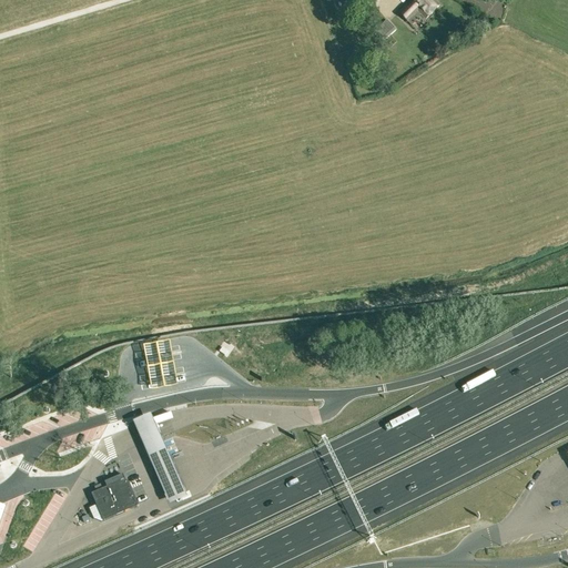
[(439,6),(434,0),(412,0),(398,13),(407,23),(418,12),(425,20),(439,6)]
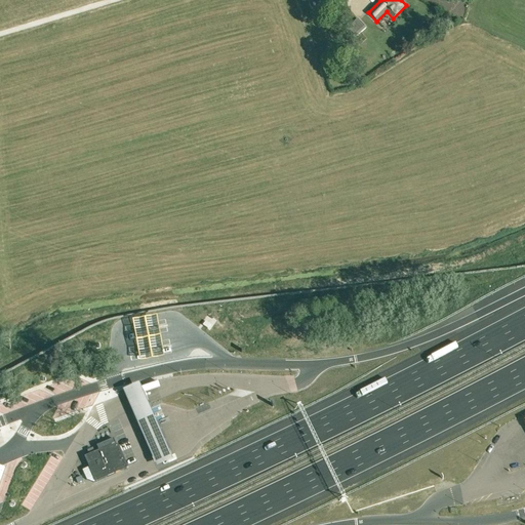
[(340,33),(348,43),(365,29),(358,18),(340,33)]
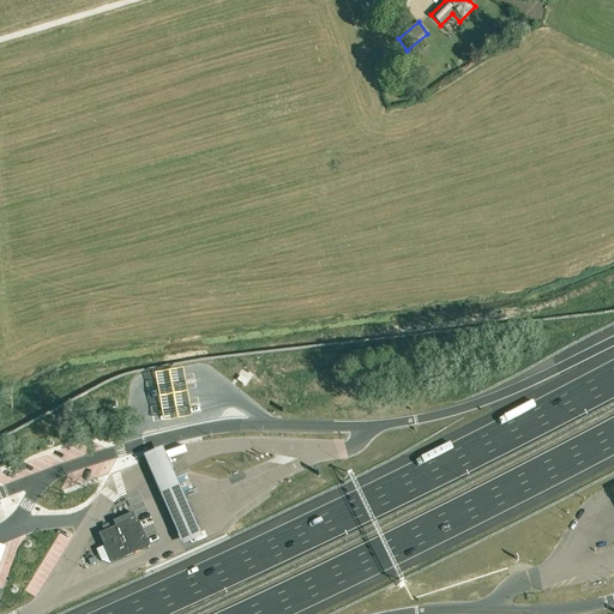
[(182,368),(154,373),(155,378),(160,401),(163,420),(163,422),(192,417),(191,414),(184,373),(182,368)]
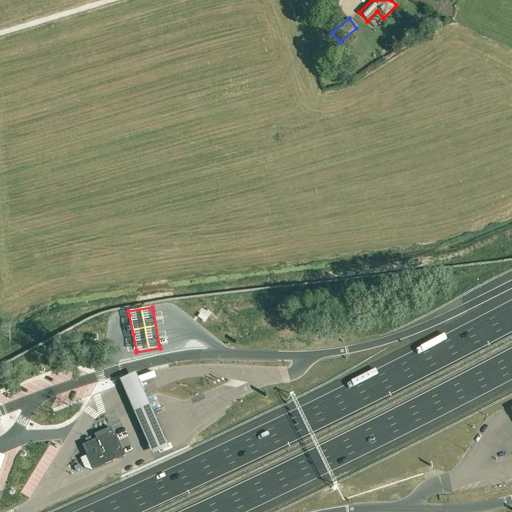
[(105,360),(80,368),(82,376),(108,368),(105,360)]
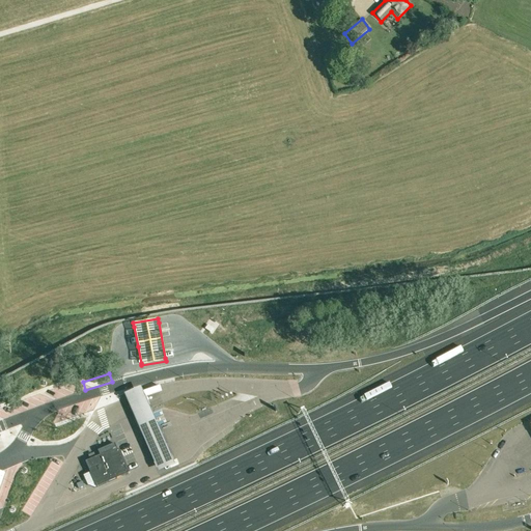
[(70,385),(44,395),(48,403),(74,393),(70,385)]
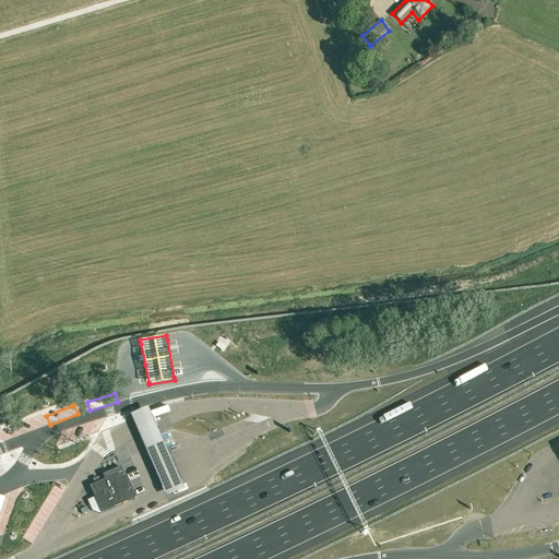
[(146,405),(128,414),(142,443),(159,436),(146,405)]
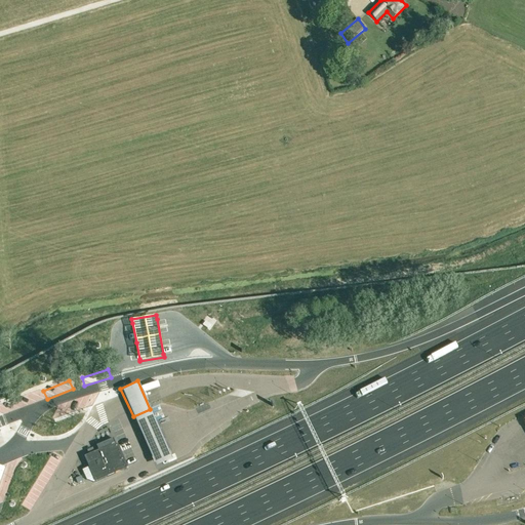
[(150,409),(133,416),(157,470),(173,461),(150,409)]
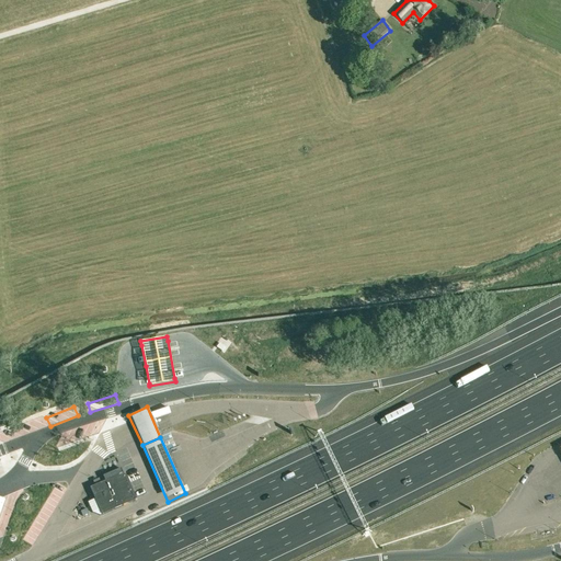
[(58,474),(59,468),(31,461),(30,468),(58,474)]
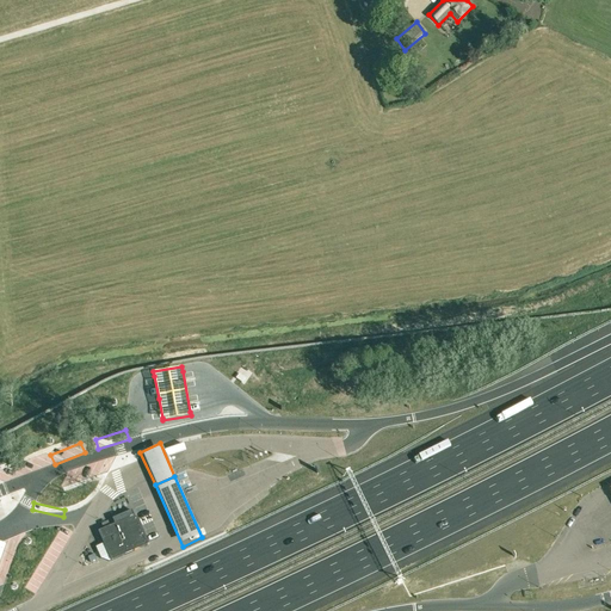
[(98,532),(111,561),(147,545),(134,516),(131,511),(112,519),(115,525),(98,532)]
